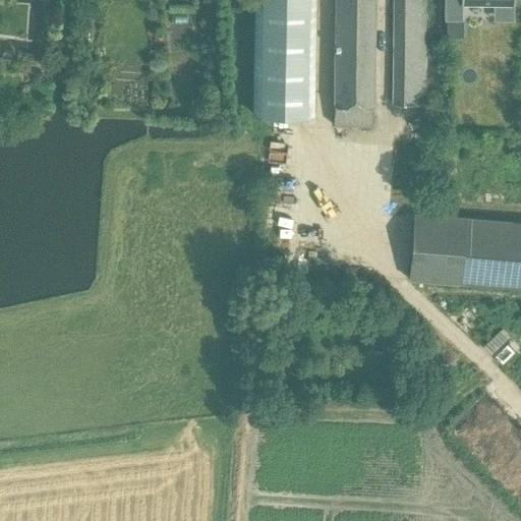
[(253,0),(252,114),(312,115),(314,0),(253,0)]
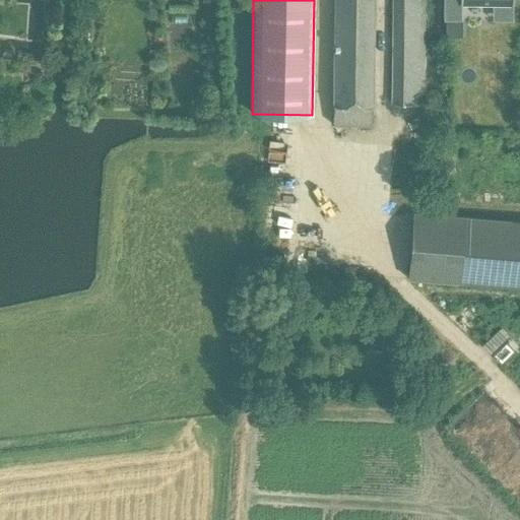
[(332,0),(331,124),(370,125),(372,0),(332,0)]
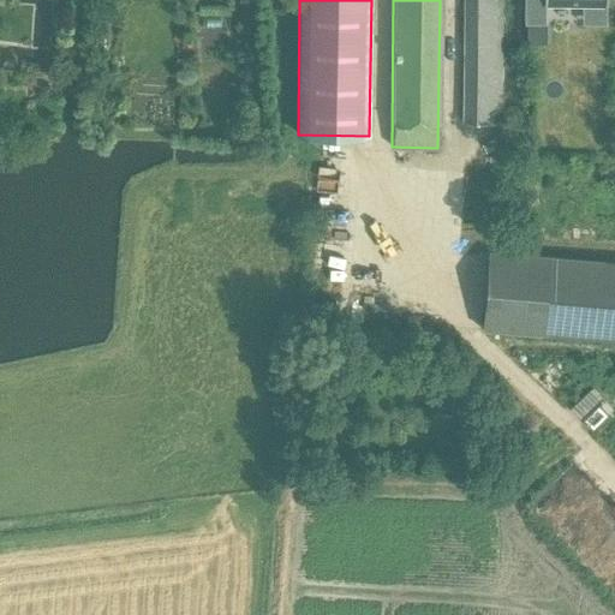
[(463,0),(461,124),(499,125),(500,0),(463,0)]
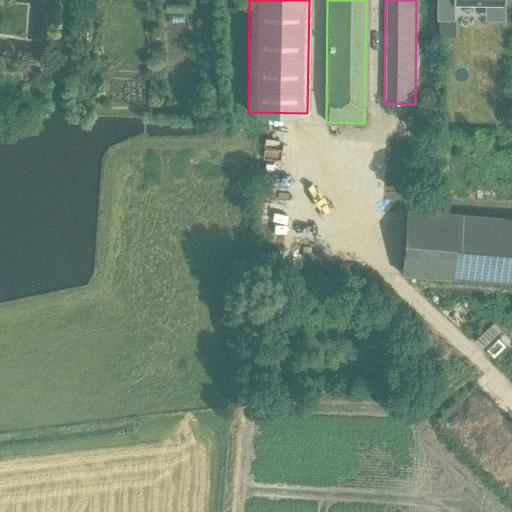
[(435,0),(436,20),(438,20),(438,36),(453,36),(453,20),(453,4),(484,4),(504,4),(503,0),(435,0)]
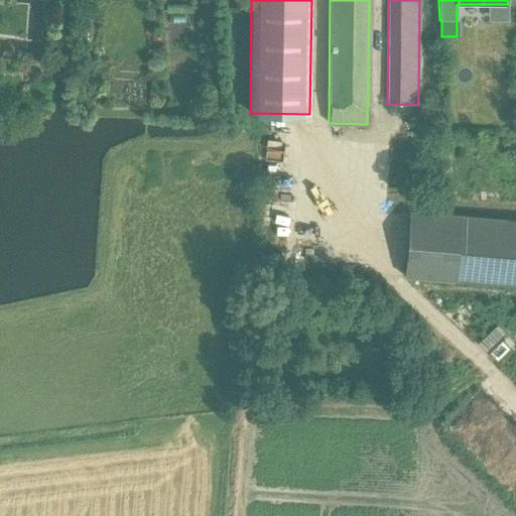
[(480,6),(481,41),(502,41),(503,47),(504,47),(507,78),(515,77),(515,34),(509,35),(509,8),(505,8),(505,5),(480,6)]
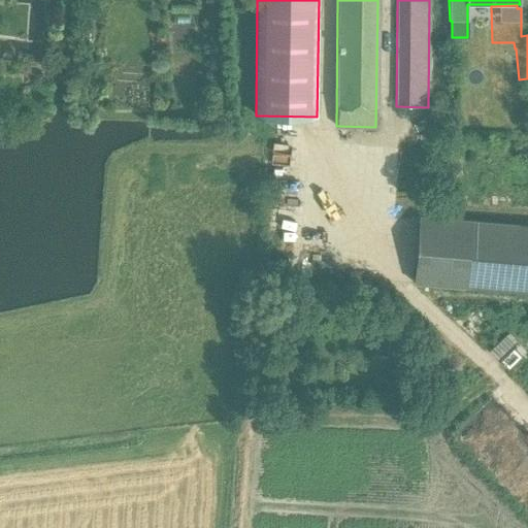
[(415,283),(527,291),(527,224),(421,216),(415,283)]
